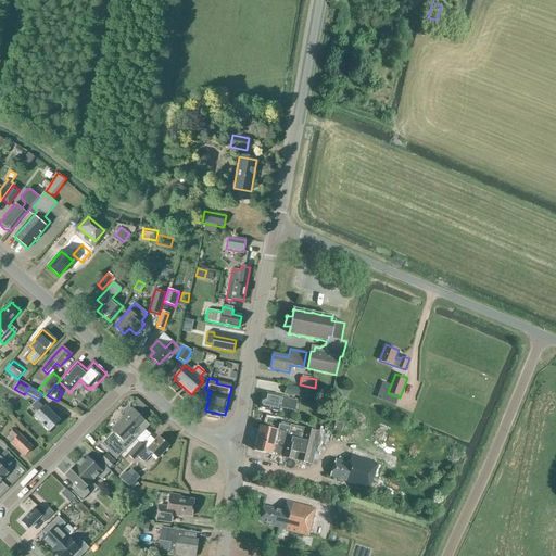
[(301,397),(303,389),(291,387),(289,394),(301,397)]
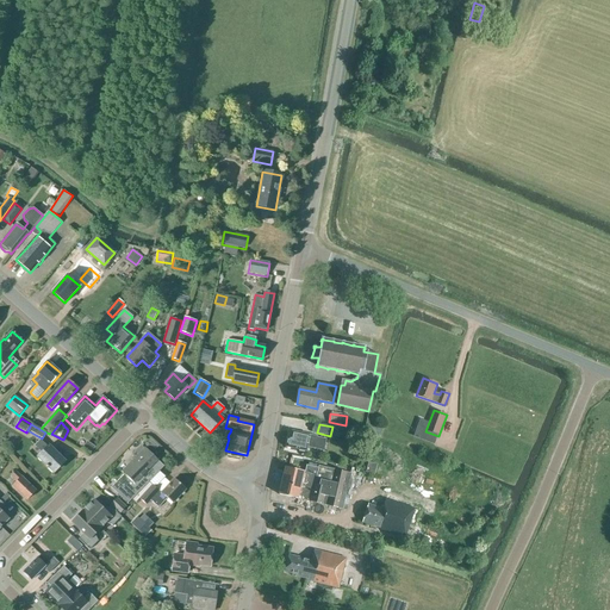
[(317,437),(292,431),(290,437),(288,436),(286,447),(299,450),(298,452),(304,453),(304,452),(306,452),(306,447),(323,450),(325,440),(317,437)]
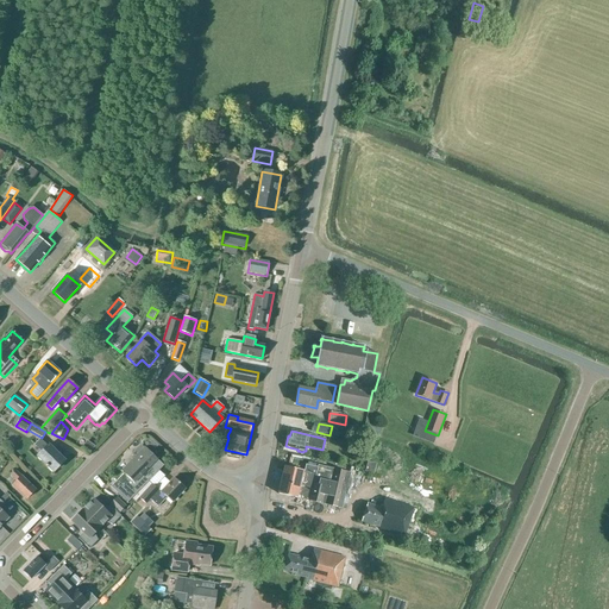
[(48,446),(39,439),(33,445),(42,452),(37,457),(54,472),(64,462),(49,445),(48,446)]
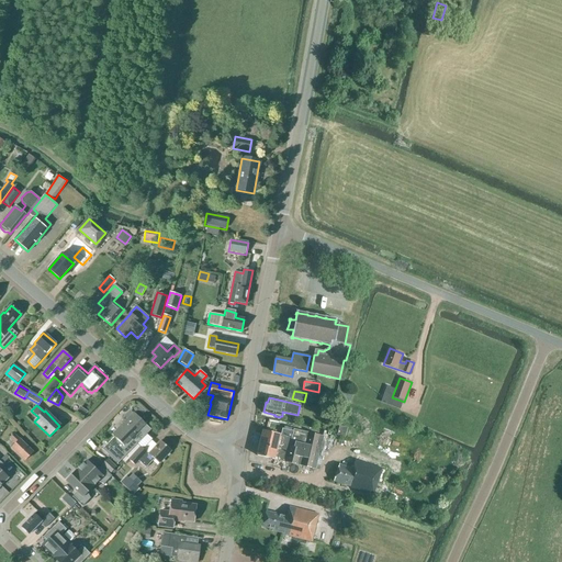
[(135,416),(131,413),(126,418),(127,419),(112,435),(114,437),(102,450),(117,464),(152,430),(136,415),(135,416)]
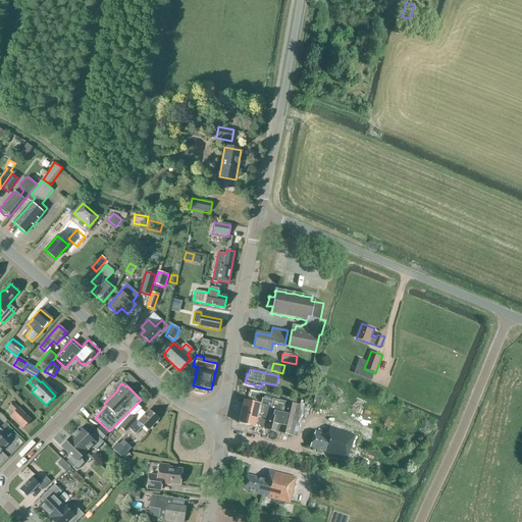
[(321,398),(314,396),(311,405),(319,407),(321,398)]
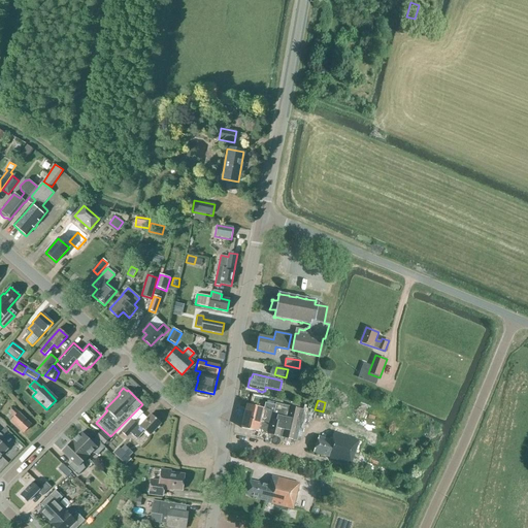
[(275,405),(265,402),(263,408),(246,404),(241,428),(258,432),(268,434),(296,441),(303,409),(275,403),(275,405)]
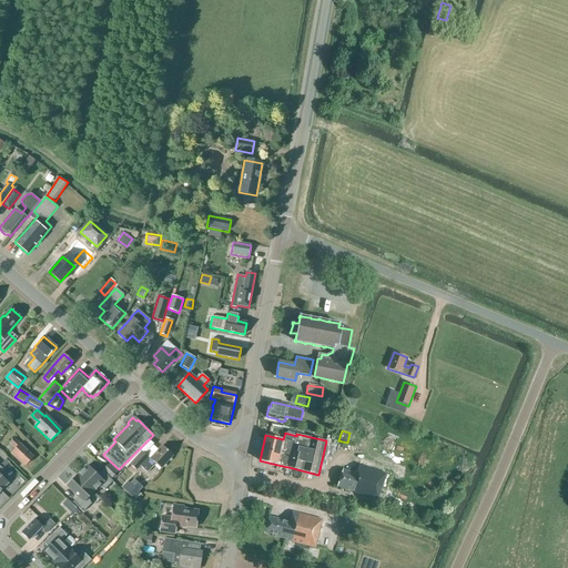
[(396,434),(394,440),(412,448),(414,442),(396,434)]
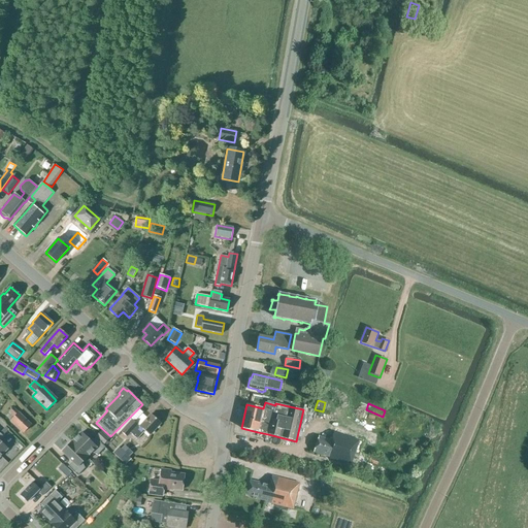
[(19,414),(12,408),(9,411),(14,417),(10,421),(23,433),(31,425),(19,413),(19,414)]
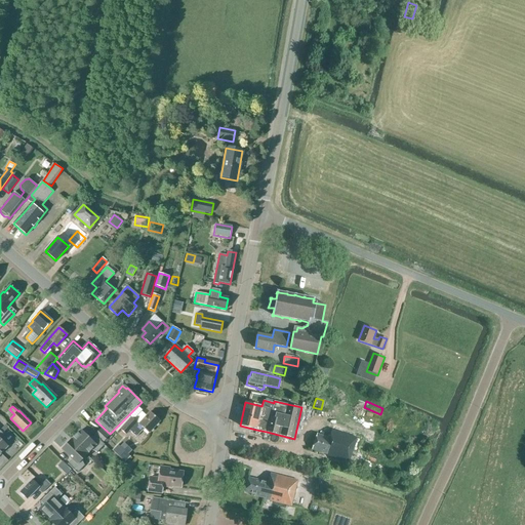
[(131,417),(120,430),(126,436),(130,432),(136,438),(144,430),(149,434),(160,421),(158,420),(158,418),(156,416),(154,416),(150,412),(138,423),(131,417)]
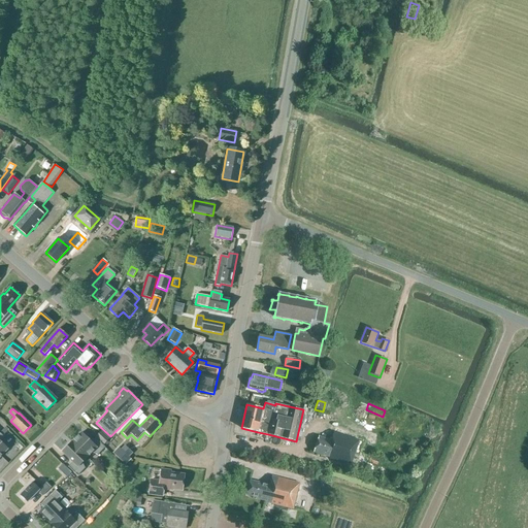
[(342,435),(344,430),(335,427),(334,432),(333,432),(331,440),(319,436),(314,453),(329,458),(329,459),(351,466),(355,454),(362,457),(366,443),(342,435)]
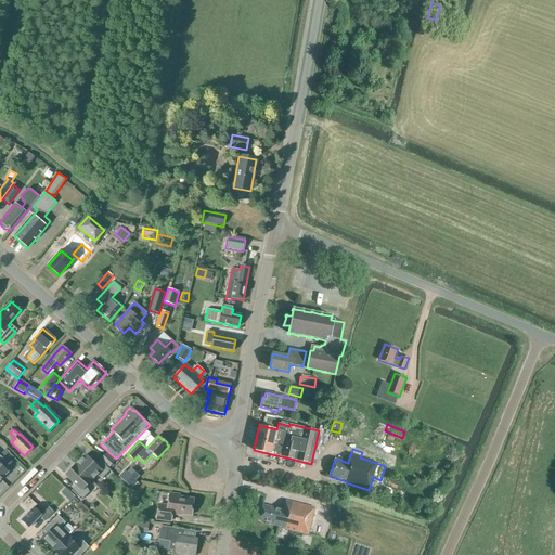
[(75,466),(91,481),(97,476),(103,478),(110,470),(100,461),(97,465),(86,454),(75,466)]
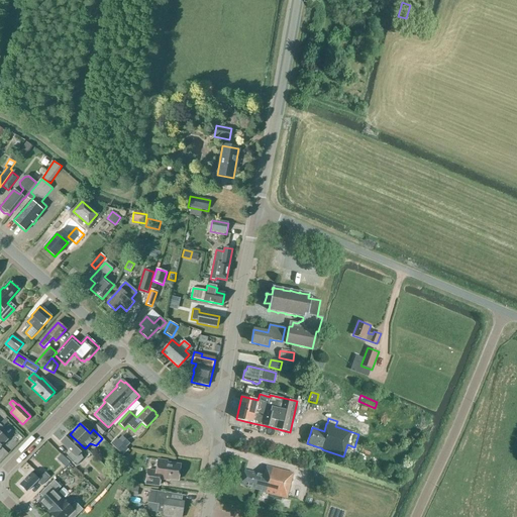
[(102,435),(107,430),(99,423),(94,428),(102,435)]
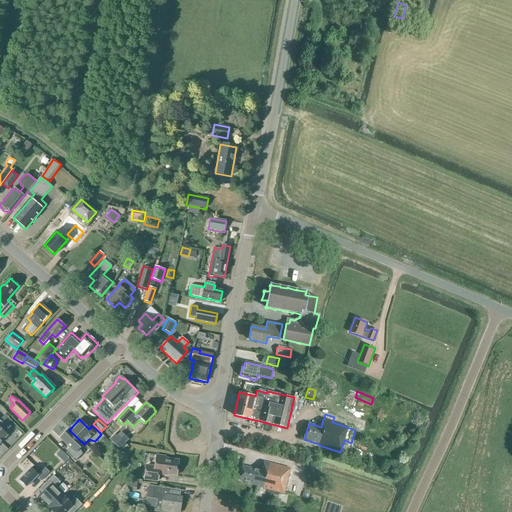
[(80,449),(84,444),(69,430),(60,439),(70,449),(66,453),(75,462),(82,454),(80,449)]
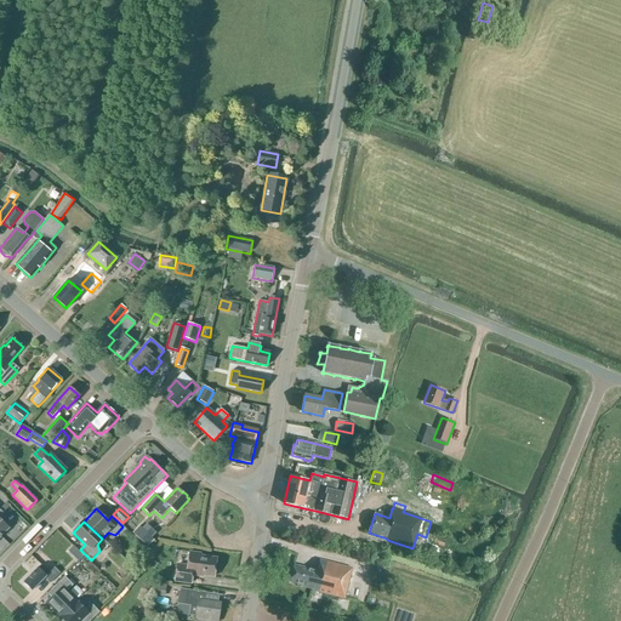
[(154,540),(141,525),(132,534),(147,547),(154,540)]
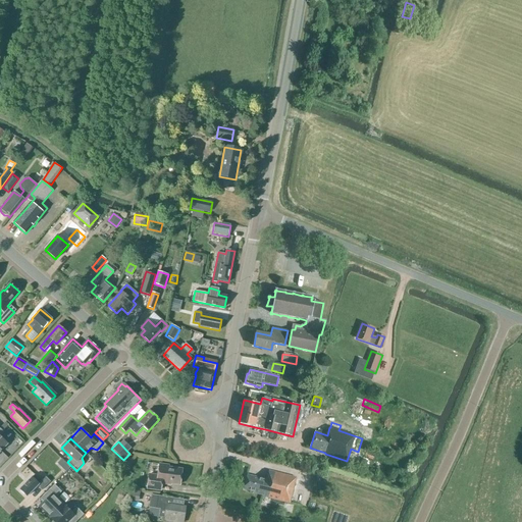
[(65,472),(70,468),(65,463),(61,468),(65,472)]
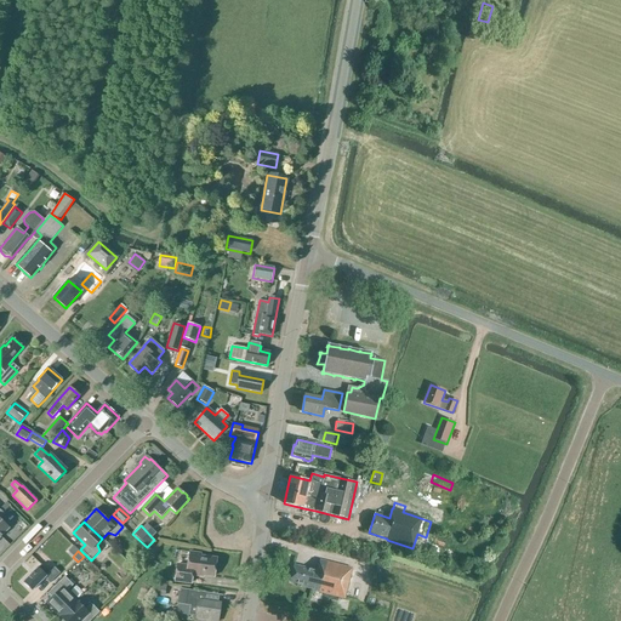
[(214,577),(216,559),(200,557),(200,554),(189,553),(188,567),(177,565),(175,581),(191,584),(192,575),(203,576),(203,575),(214,577)]
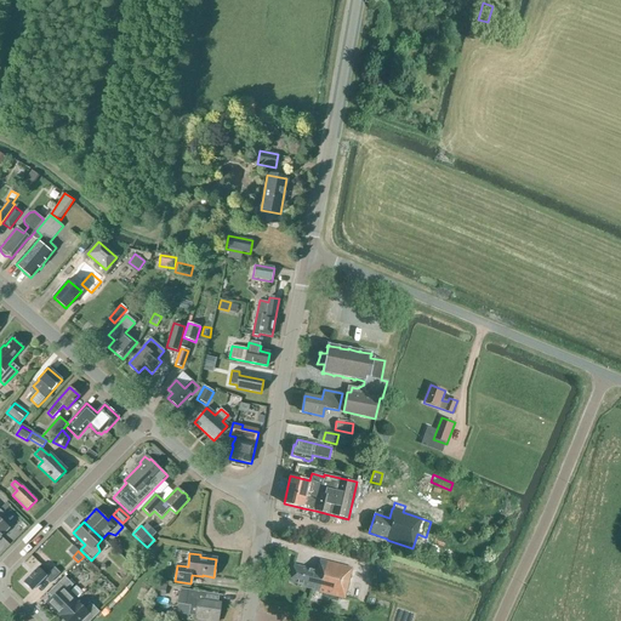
[(345,599),(352,569),(320,560),(317,571),(294,565),(290,582),(303,585),(302,587),(312,590),(312,591),(345,599)]
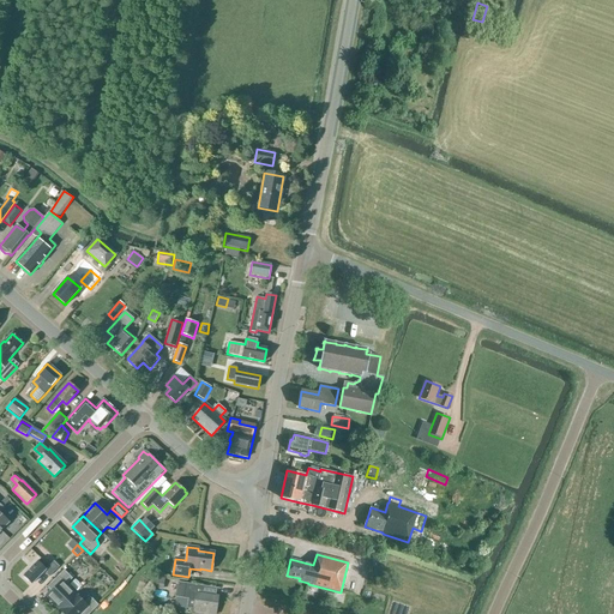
[(49,567),(41,559),(37,563),(37,561),(23,576),(31,584),(43,572),(49,577),(59,567),(54,561),(49,567)]
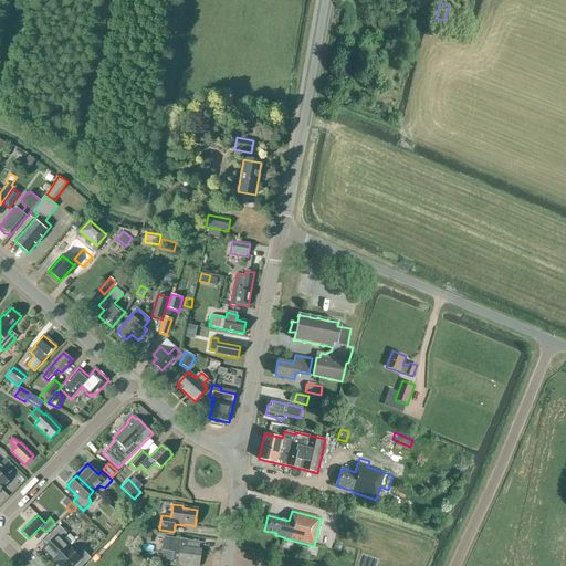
[(354,520),(342,517),(338,530),(352,533),(354,520)]
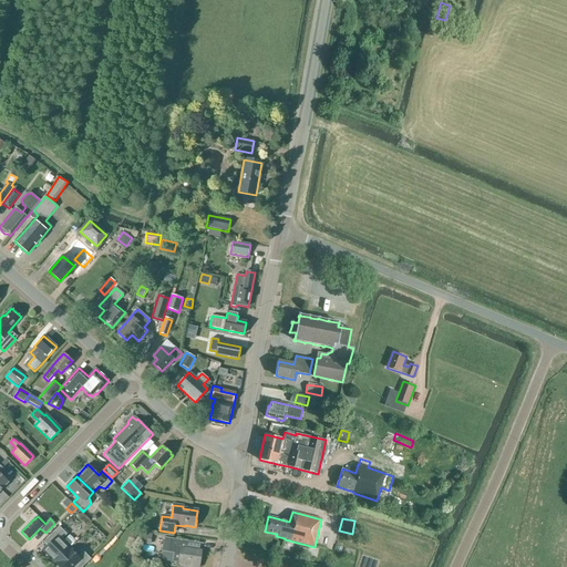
[(68,535),(59,526),(53,533),(58,536),(42,550),(54,564),(68,550),(70,548),(61,540),(68,535)]
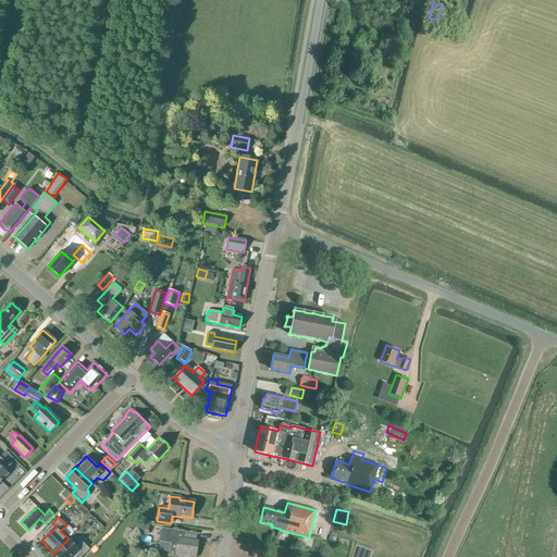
[(139,536),(148,537),(149,532),(150,527),(141,524),(139,536)]
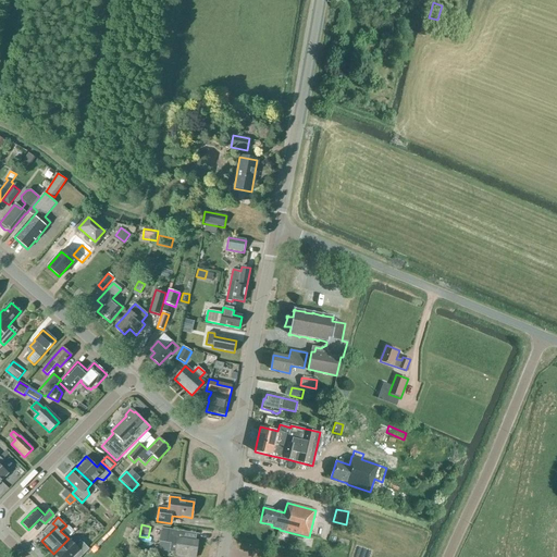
[(186,556),(195,556),(198,541),(195,541),(196,534),(161,529),(159,541),(171,543),(169,552),(175,553),(175,555),(186,556)]
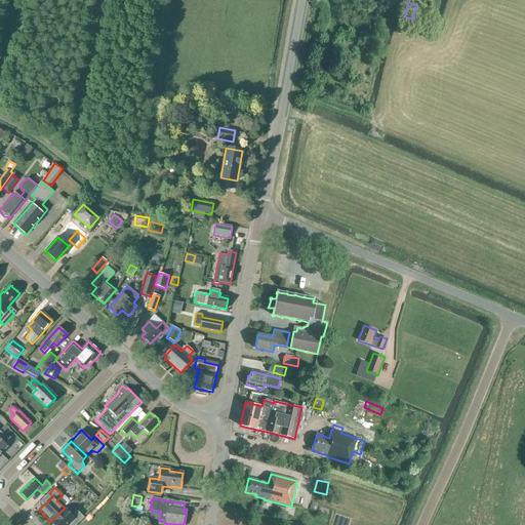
[(65,508),(63,510),(50,522),(53,524),(69,524),(75,520),(79,523),(84,518),(77,511),(72,516),(65,508)]
